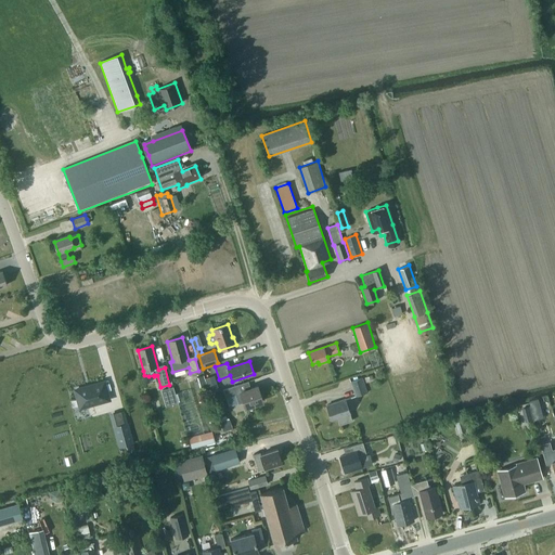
[(350,382),(356,396),(368,391),(362,377),(350,382)]
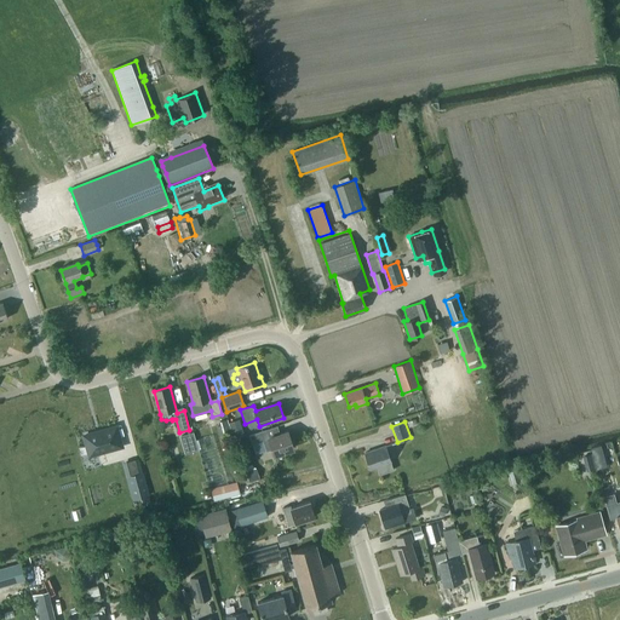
[(115,426),(109,429),(84,436),(90,455),(121,446),(118,431),(116,428),(116,426),(115,426)]
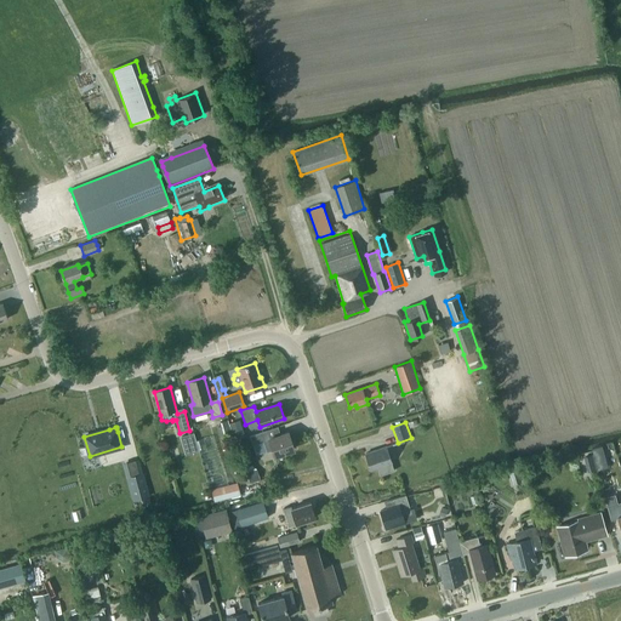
[(288,432),(269,438),(267,431),(250,437),(252,446),(263,443),(267,453),(272,450),(274,456),(294,449),(288,432)]
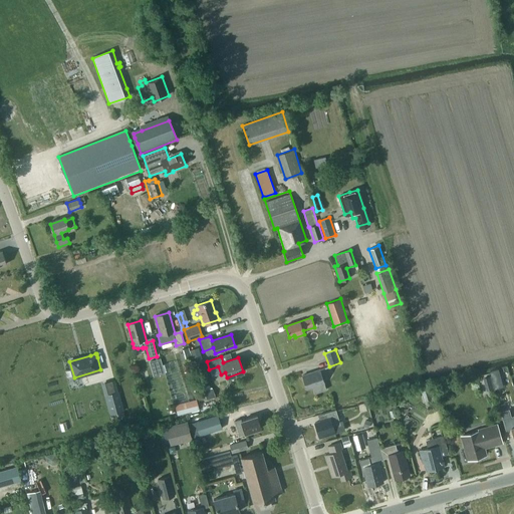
[(159,358),(148,361),(150,366),(161,363),(159,358)]
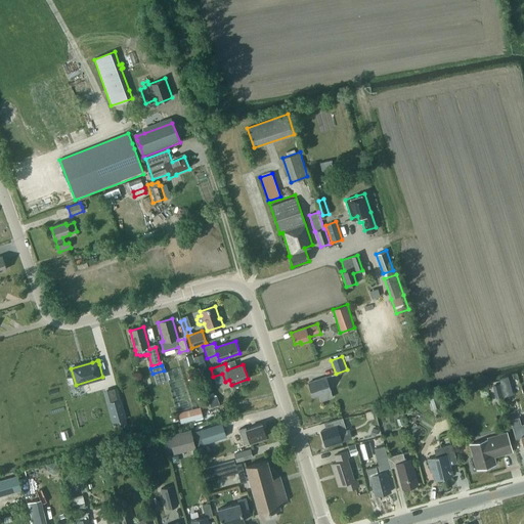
[(308,383),(312,396),(331,390),(325,377),(308,383)]
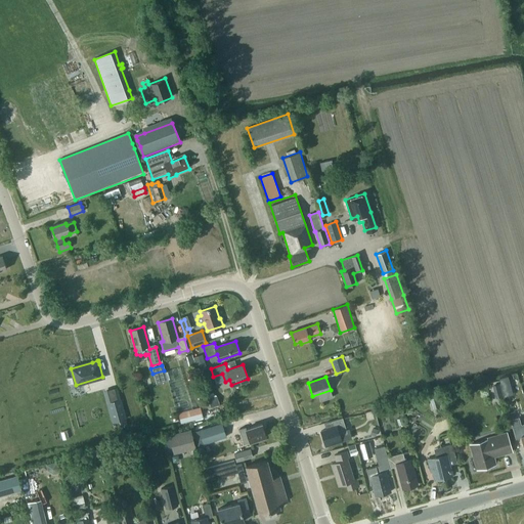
[(215,396),(207,398),(210,407),(218,404),(215,396)]
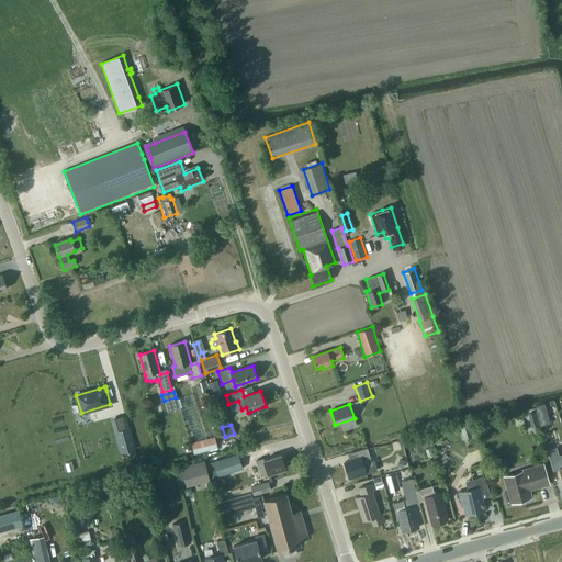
[(460,427),(463,439),(472,436),(469,425),(460,427)]
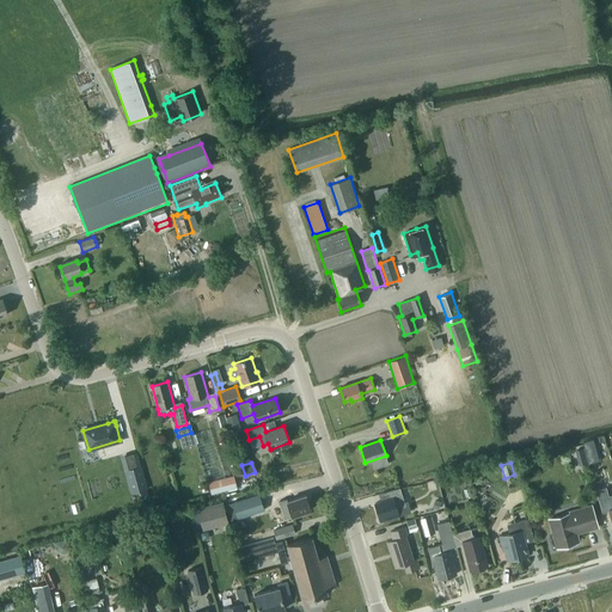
[(146,489),(140,466),(126,470),(132,493),(146,489)]
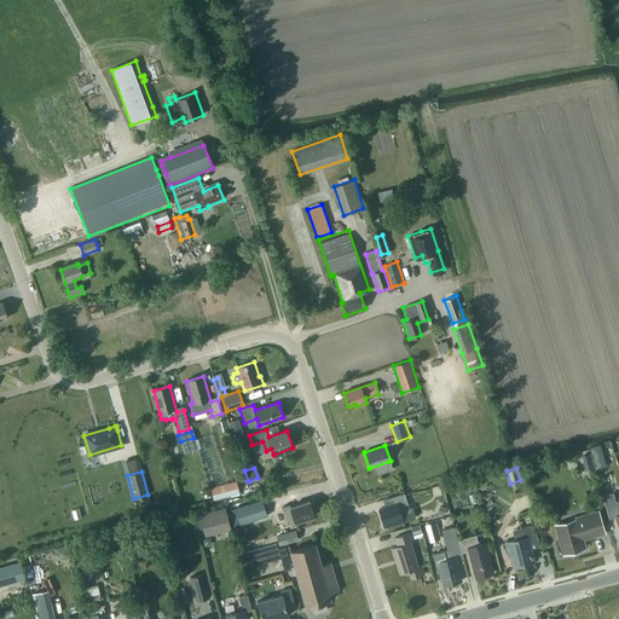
[(209,489),(212,499),(238,493),(236,481),(209,489)]
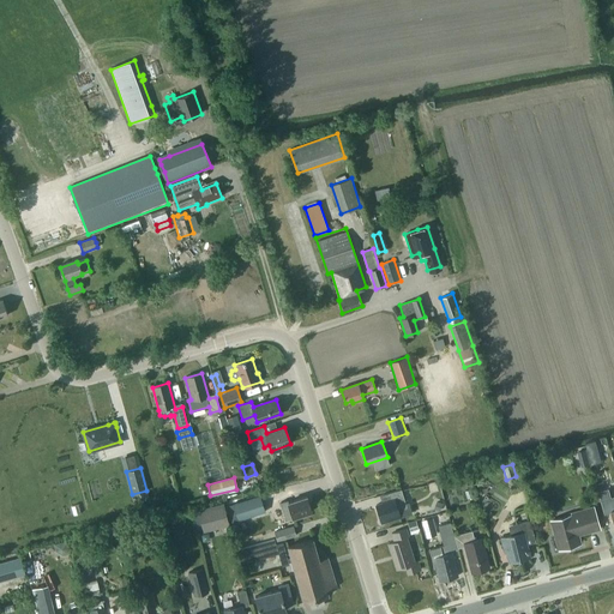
[(608,494),(605,481),(596,483),(600,497),(608,494)]
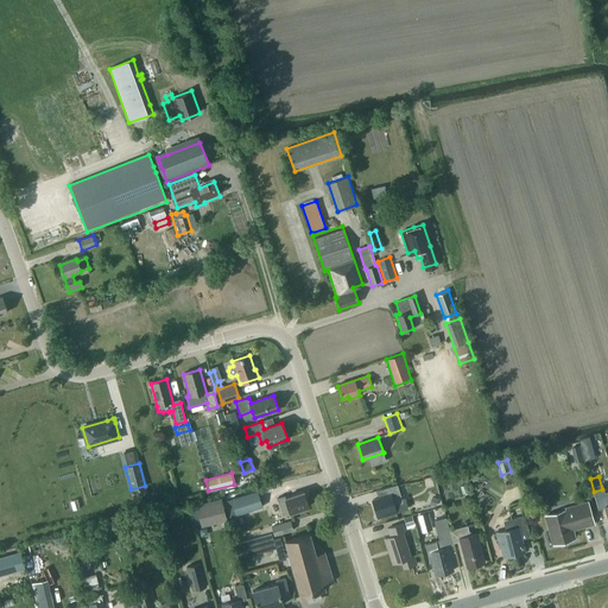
[(387,495),(372,500),(378,517),(396,511),(397,511),(398,511),(407,508),(405,500),(401,501),(397,486),(385,489),(387,495)]
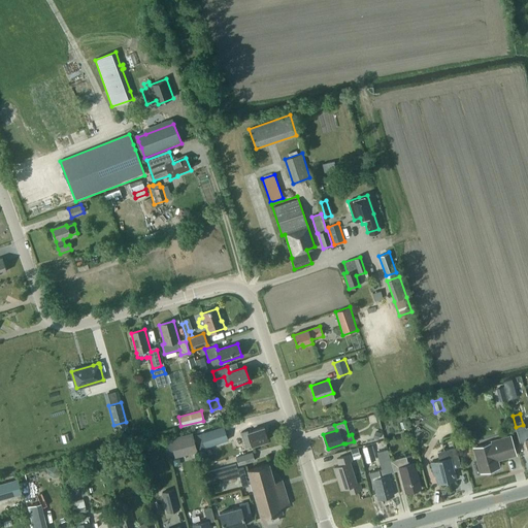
[(222,425),(198,433),(202,448),(227,439),(222,425)]
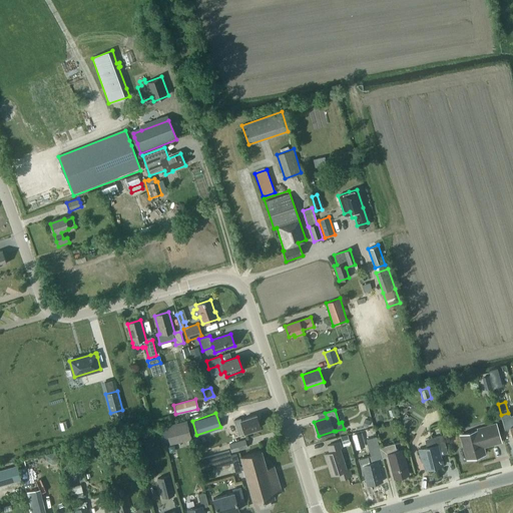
[(240,420),(239,418),(233,420),(236,429),(242,427),(243,432),(260,428),(255,415),(240,420)]
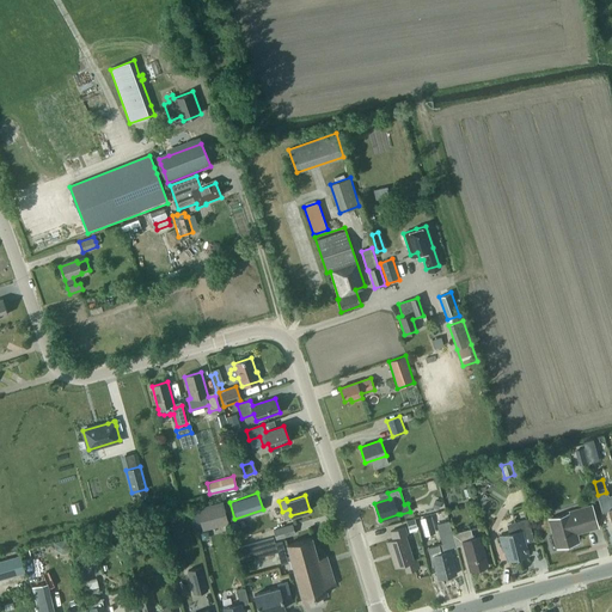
[(222,501),(197,508),(202,525),(227,519),(222,501)]
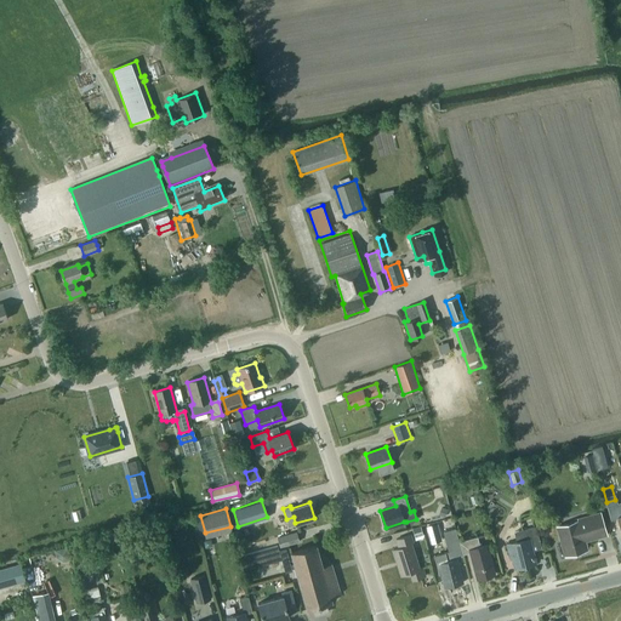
[(602,523),(600,516),(558,528),(563,543),(571,541),(574,553),(586,550),(584,540),(598,536),(596,525),(602,523)]
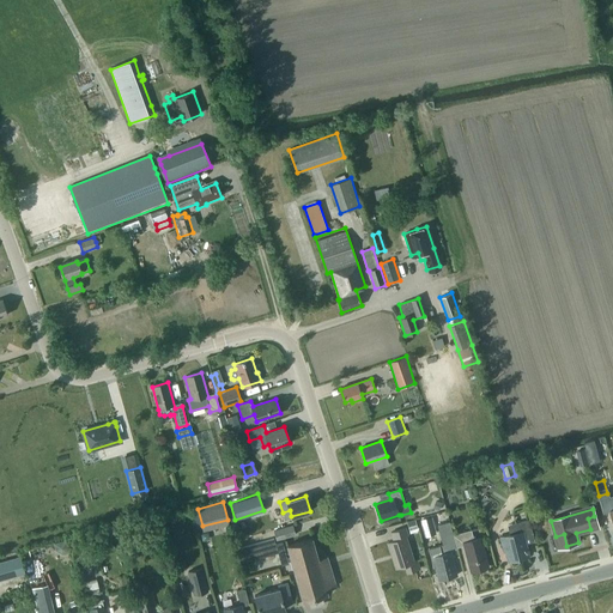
[(420,520),(425,536),(437,533),(432,516),(420,520)]
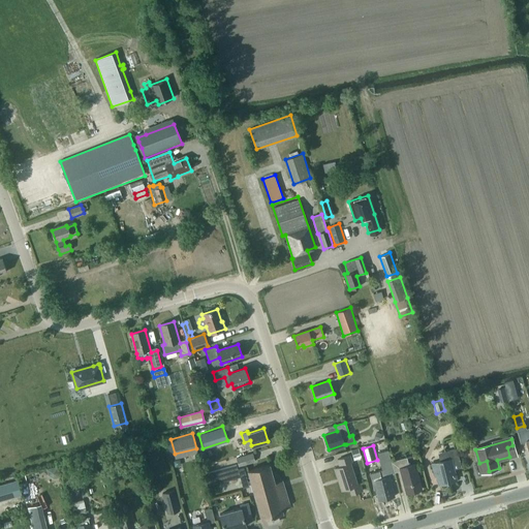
[(358,447),(351,450),(353,457),(361,455),(358,447)]
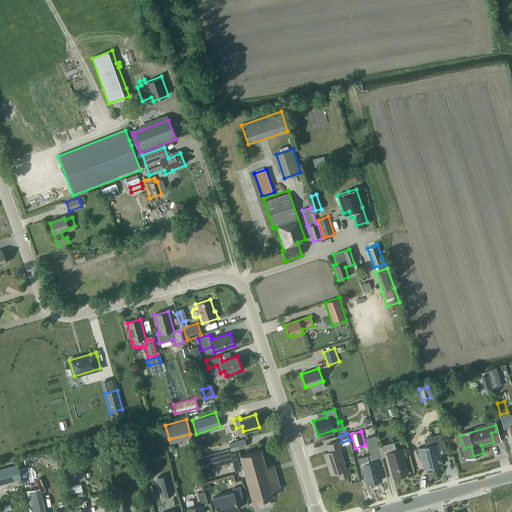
[(441,464),(438,450),(445,449),(441,434),(431,437),(433,445),(418,449),(421,461),(423,461),(425,468),(441,464)]
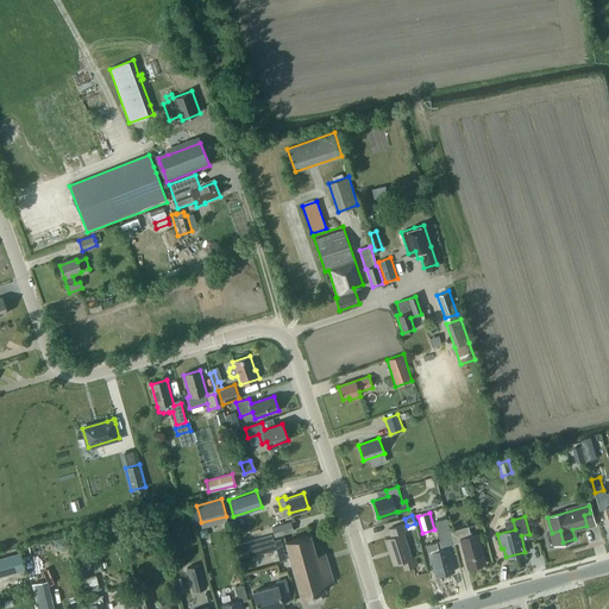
[(450,532),(451,532),(447,519),(434,522),(440,541),(435,542),(438,551),(429,552),(437,576),(453,571),(446,547),(445,548),(445,546),(453,545),(450,532)]
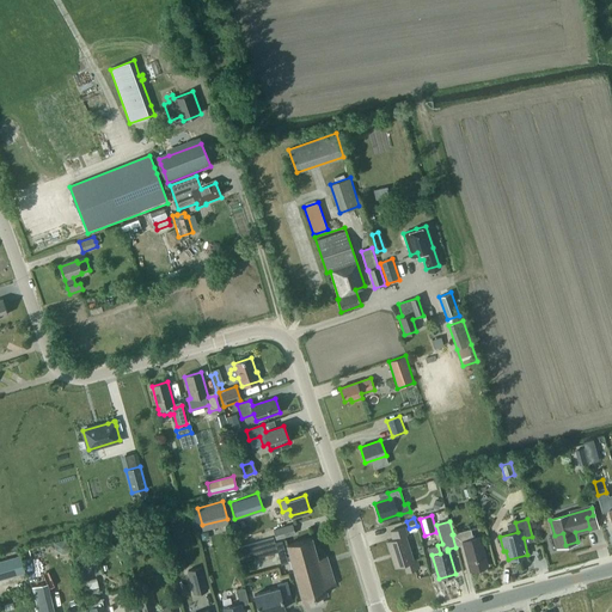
[(274,530),(276,539),(295,533),(293,524),(274,530)]
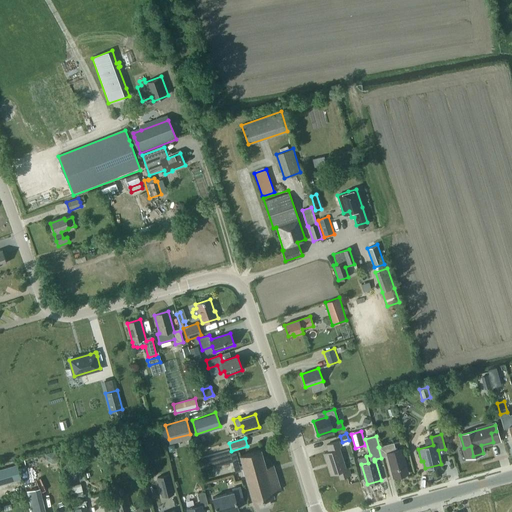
[(329,462),(332,474),(338,472),(340,478),(350,475),(348,468),(345,469),(339,448),(340,448),(338,441),(326,445),(328,452),(323,453),(326,463),(329,462)]
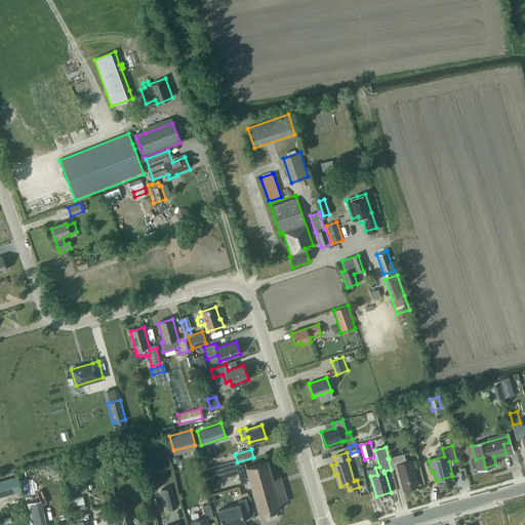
[(403,454),(389,458),(388,458),(391,470),(397,468),(403,489),(418,485),(411,460),(405,462),(403,454)]
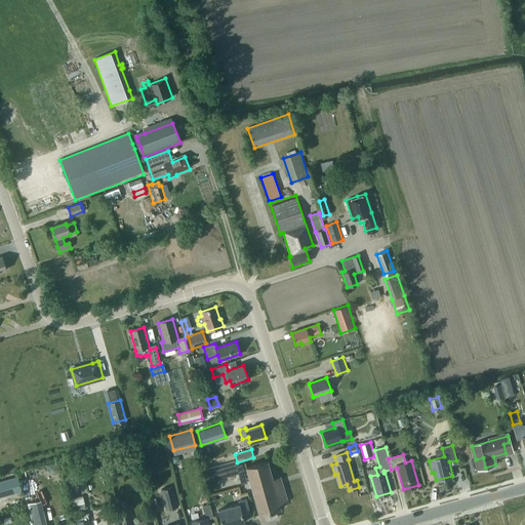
[(207,482),(238,474),(241,484),(247,483),(246,481),(250,480),(249,477),(245,478),(242,465),(236,467),(235,461),(204,470),(207,482)]
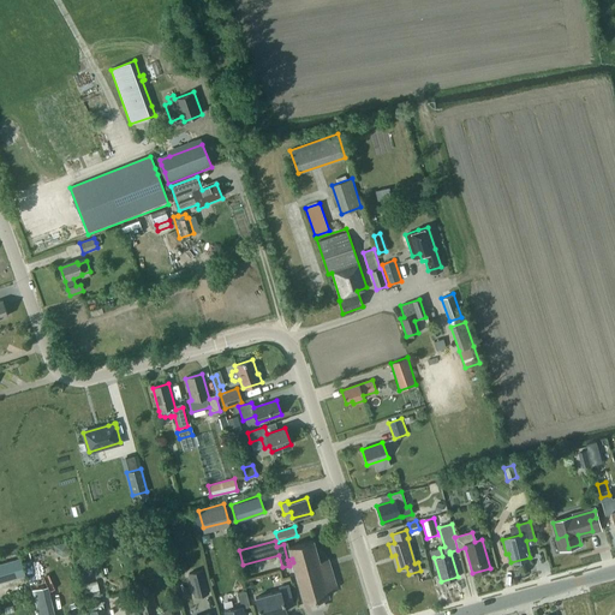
[(293,562),(304,602),(303,602),(303,603),(304,603),(310,602),(311,609),(326,604),(323,598),(328,596),(329,596),(329,595),(328,595),(327,590),(336,587),(328,559),(318,561),(312,541),(288,547),(292,559),(293,562)]
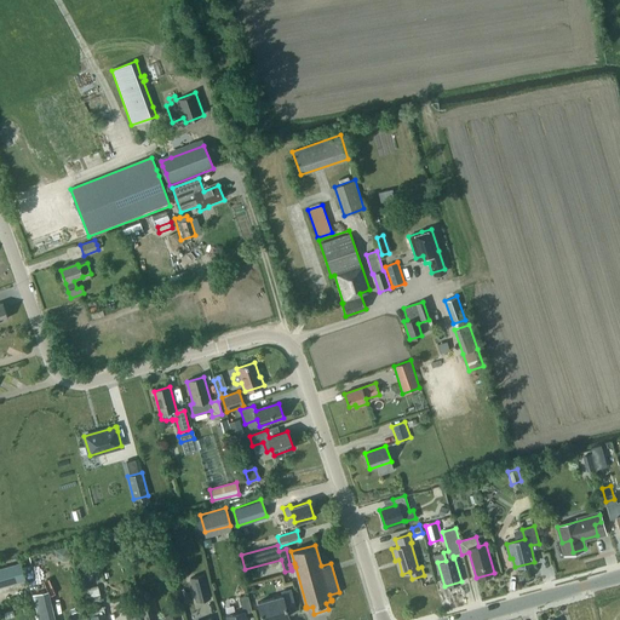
[(76,555),(75,556),(78,563),(89,560),(90,561),(92,560),(91,560),(89,552),(78,556),(76,555)]
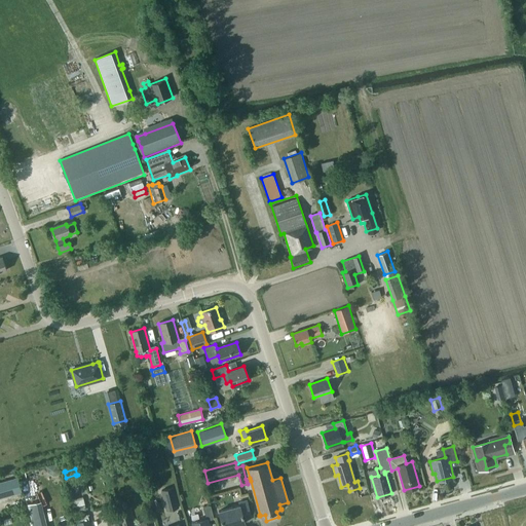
[(15,476),(0,480),(0,495),(20,490),(15,476)]
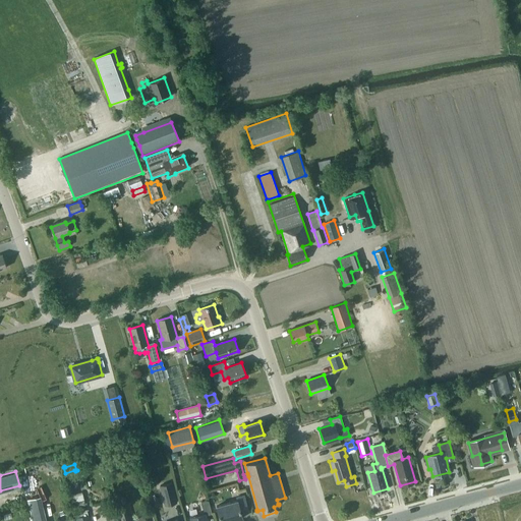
[(160,485),(164,506),(177,503),(172,482),(160,485)]
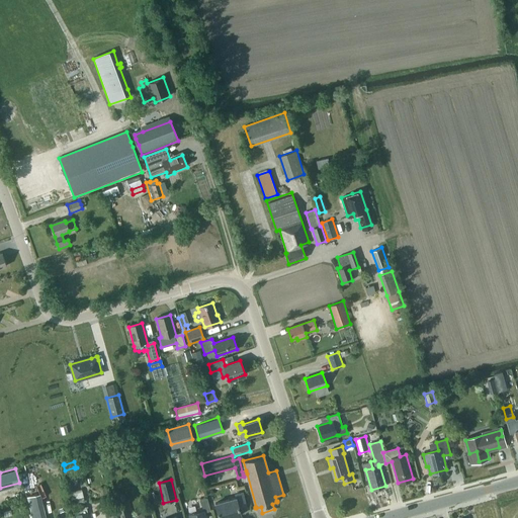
[(82,489),(71,492),(73,498),(84,495),(82,489)]
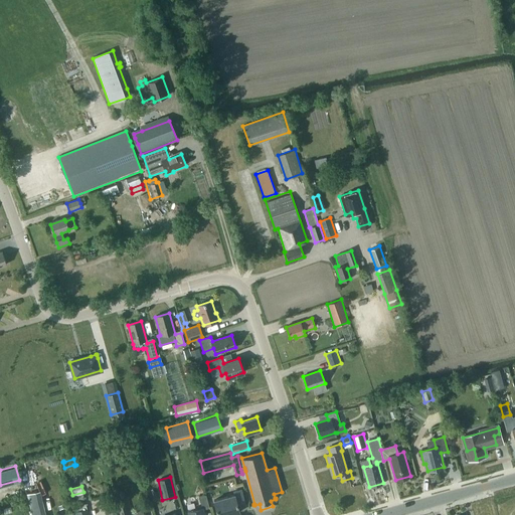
[(214,500),(217,514),(225,514),(239,512),(238,507),(245,505),(241,489),(233,491),(234,494),(214,500)]
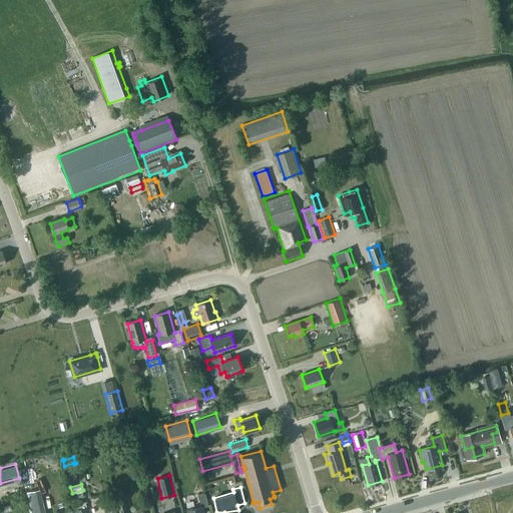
[(46,512),(40,489),(27,492),(32,512),(46,512)]
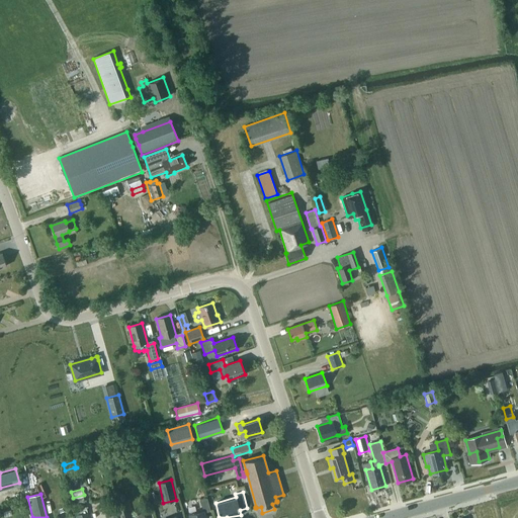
[(206,497),(199,499),(202,511),(202,512),(204,512),(209,511),(206,497)]
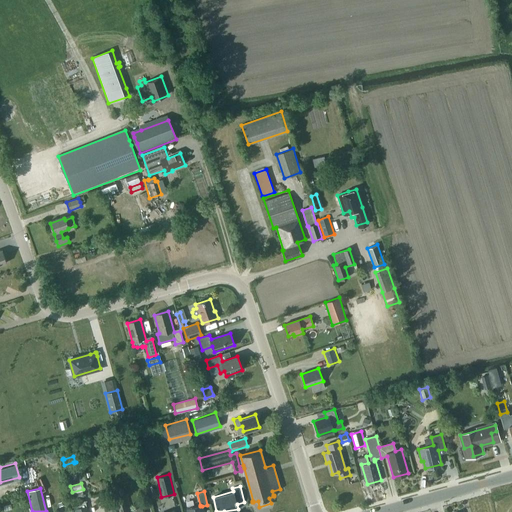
[(117,499),(120,511),(126,511),(123,498),(117,499)]
